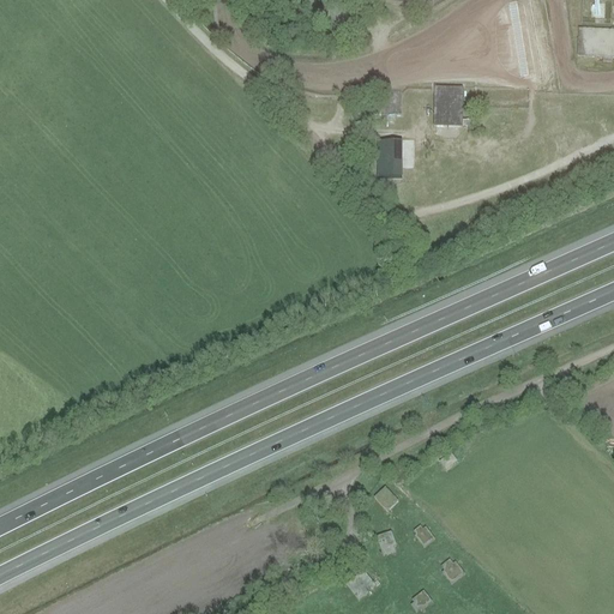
[(613,30),(578,29),(577,58),(603,59),(603,62),(612,64),(613,59),(613,30)]
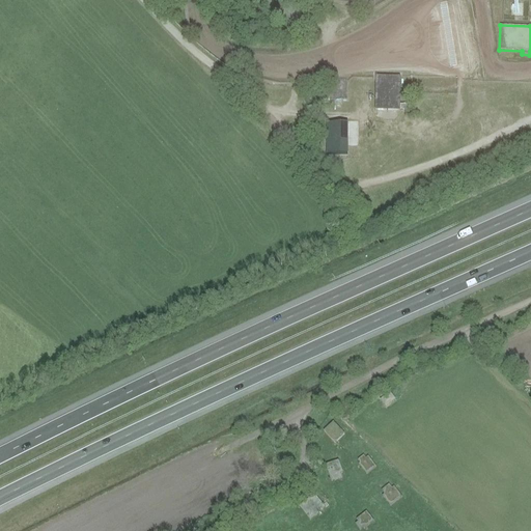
[(400,77),(375,77),(375,110),(406,111),(406,105),(399,105),(400,77)]
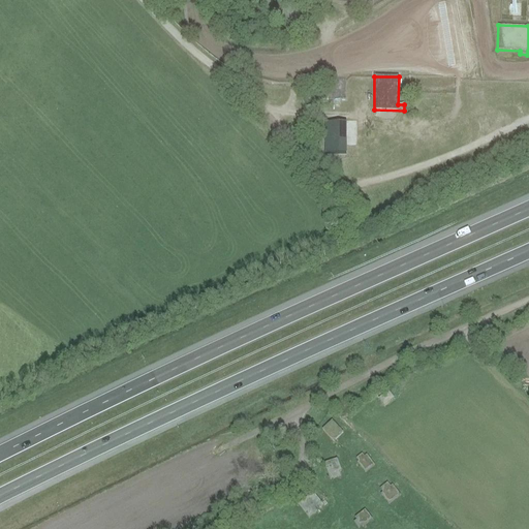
[(329,99),(346,99),(347,81),(330,80),(329,99)]
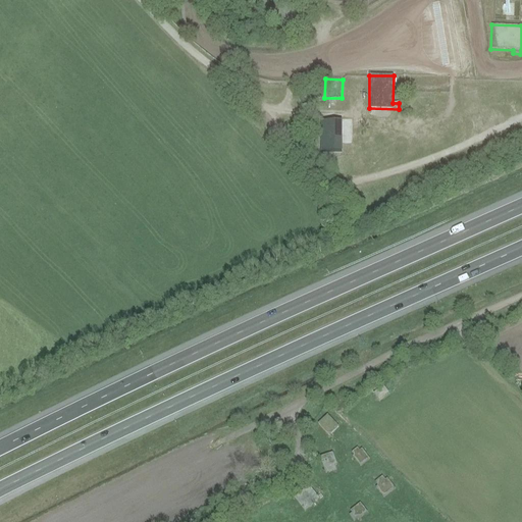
[(320,122),(320,156),(342,156),(342,144),(342,122),(320,122)]
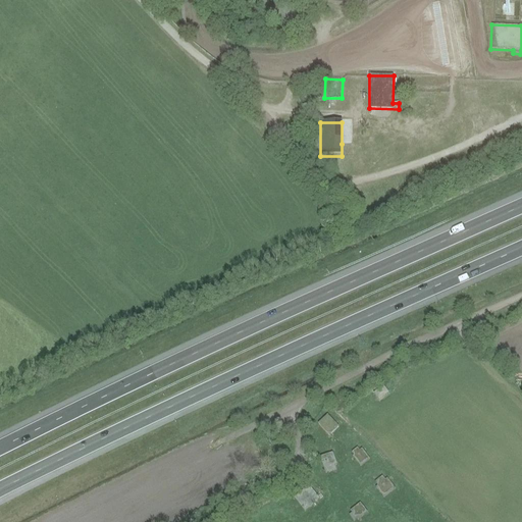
[(383,387),(374,395),(379,401),(388,394),(383,387)]
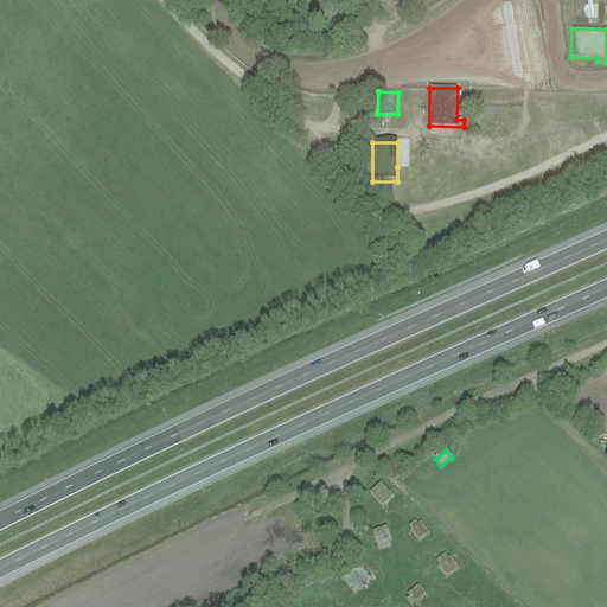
[(393,497),(379,483),(369,492),(382,506),(393,497)]
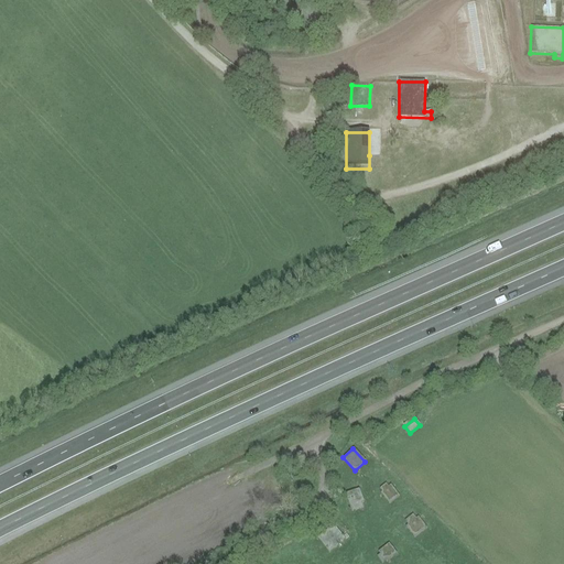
[(381,491),(380,492),(389,503),(399,496),(390,485),(388,486),(386,484),(379,488),(381,491)]
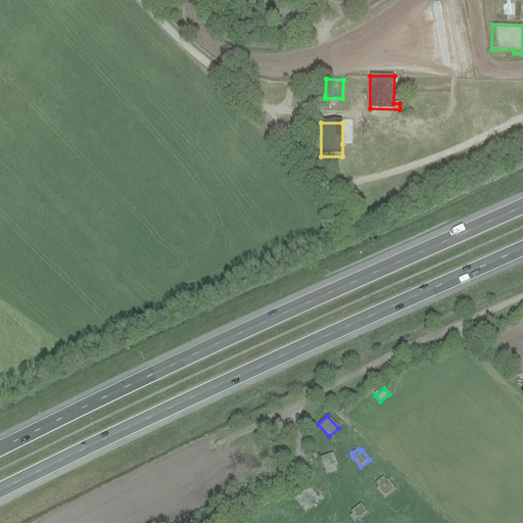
[(332,453),(319,458),(325,475),(336,471),(335,467),(337,466),(332,453)]
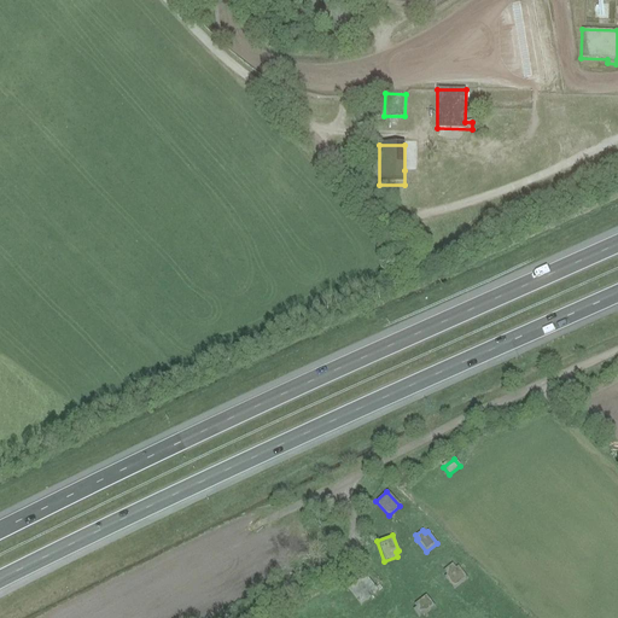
[(454,589),(468,578),(459,567),(456,569),(453,564),(444,571),(448,576),(444,577),(454,589)]
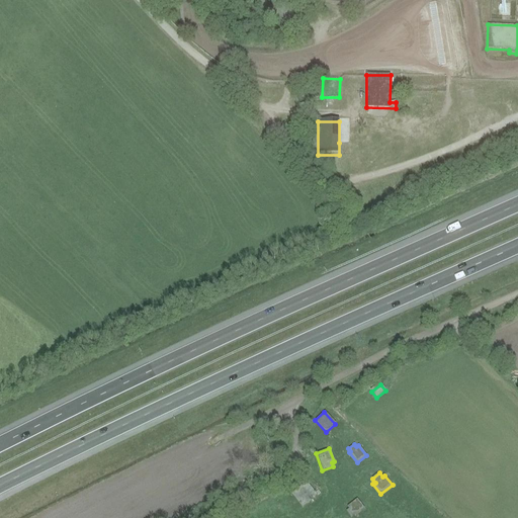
[(303,508),(321,494),(318,490),(315,492),(307,483),(291,495),(303,508)]
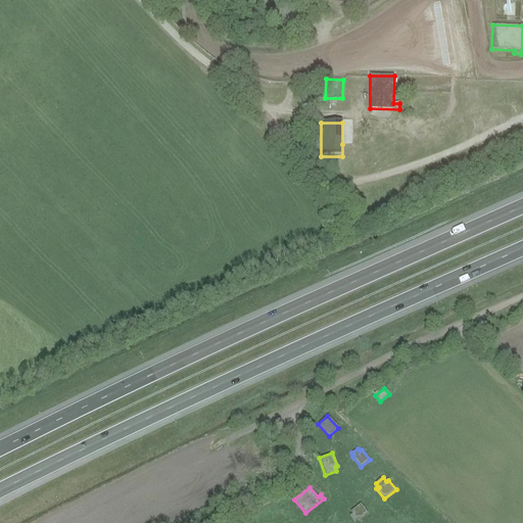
[(354,522),(367,514),(360,504),(349,511),(351,514),(348,516),(353,522),(354,522)]
